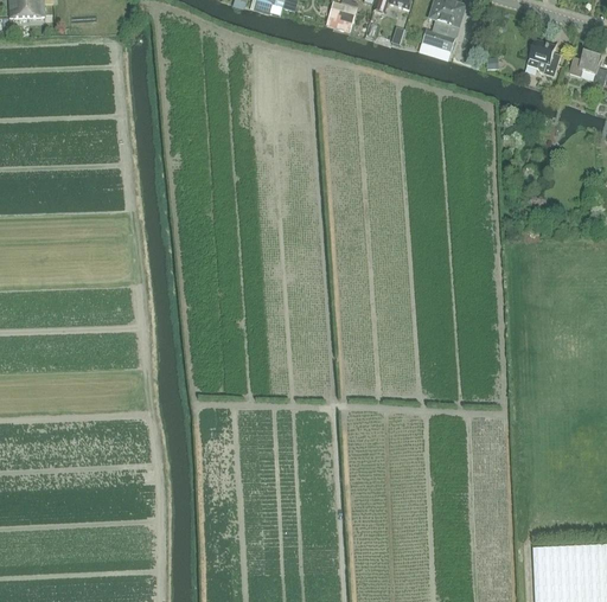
[(8,0),(10,15),(45,14),(44,0),(8,0)]
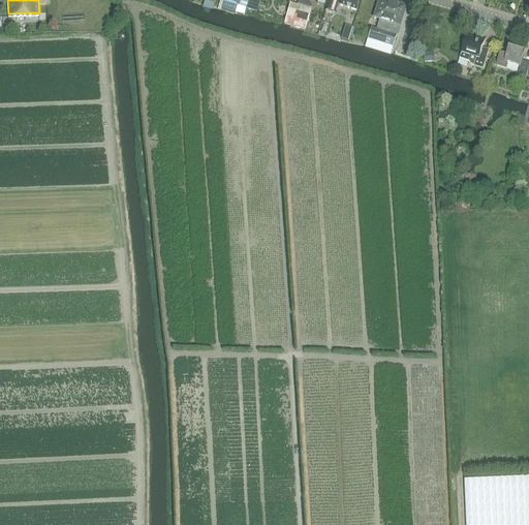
[(220,7),(243,13),(245,4),(246,4),(247,0),(222,0),(220,7)]
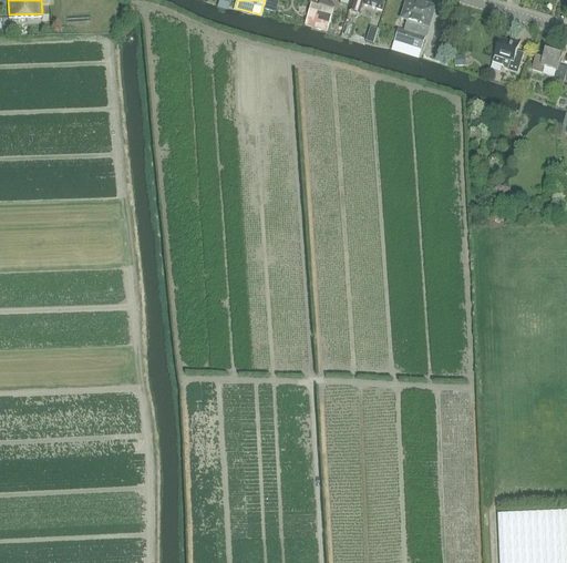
[(289,16),(294,0),(266,0),(265,2),(264,8),(289,16)]
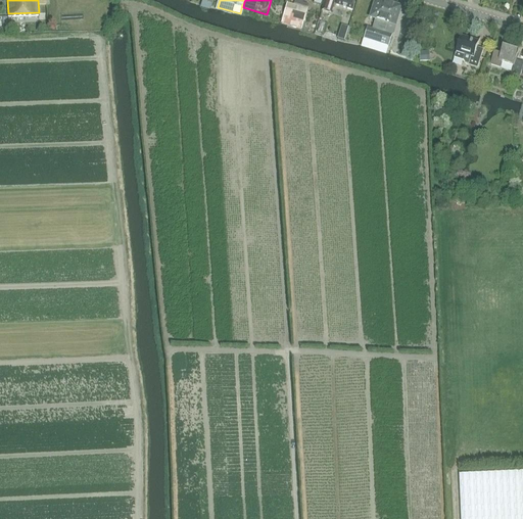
[(287,0),(281,19),(301,25),(307,5),(290,0),(287,0)]
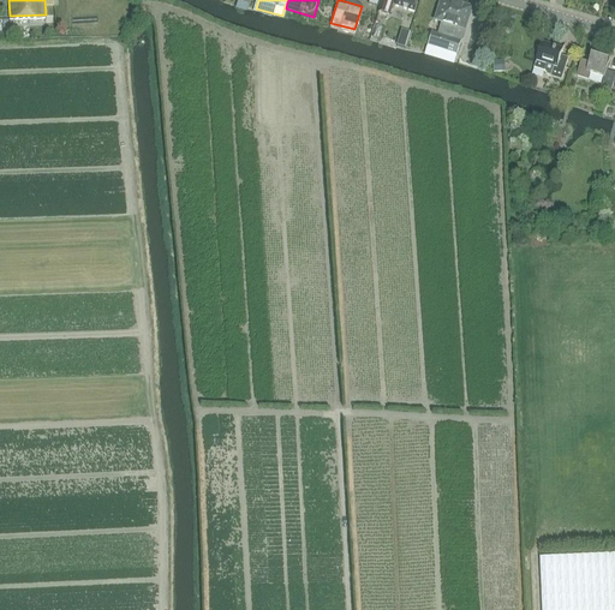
[(381,0),(378,9),(389,12),(393,0),(381,0)]
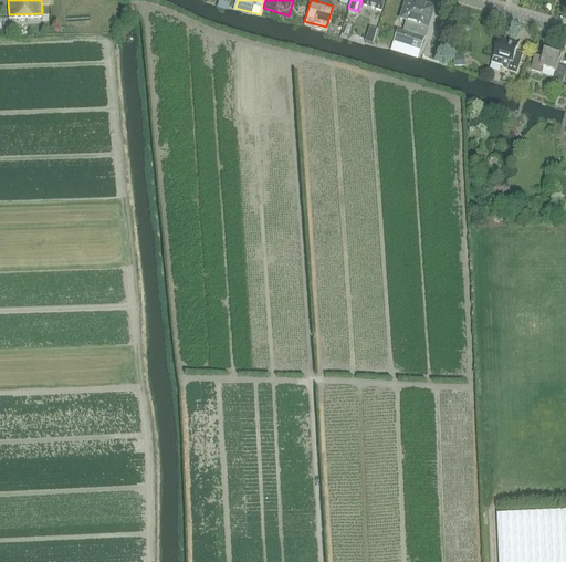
[(428,25),(428,23),(433,3),(422,0),(405,0),(400,14),(411,18),(408,29),(397,25),(392,39),(389,48),(417,56),(420,48),(425,33),(423,33),(426,32),(428,25)]
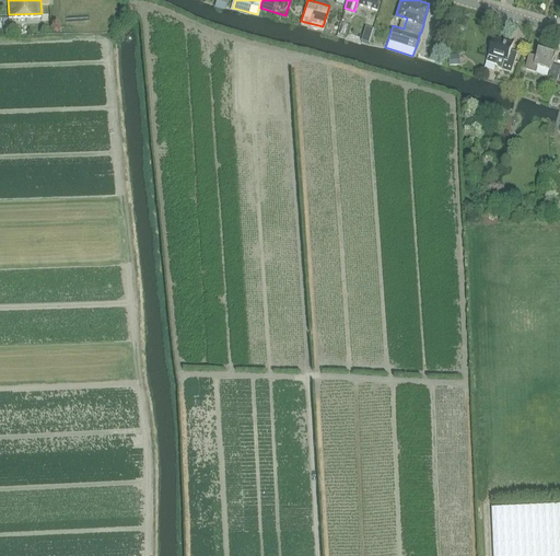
[(516,53),(517,49),(511,47),(513,42),(494,35),(491,44),(488,55),(487,58),(496,61),(497,61),(499,66),(501,66),(511,69),(516,53)]
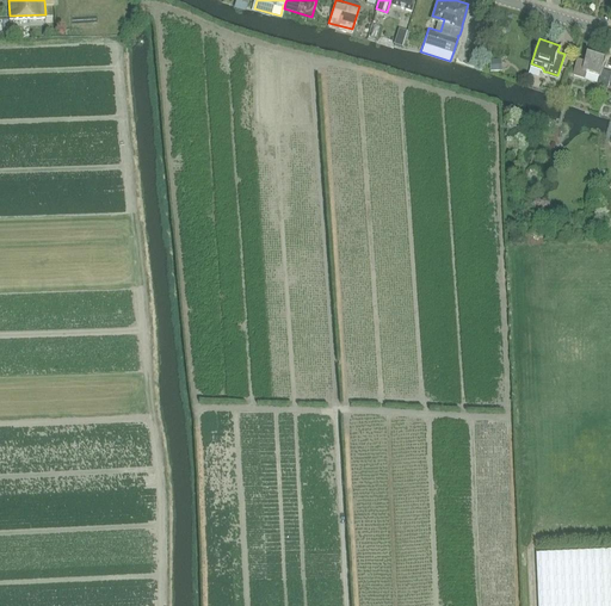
[(456,61),(464,63),(469,42),(461,39),(456,61)]
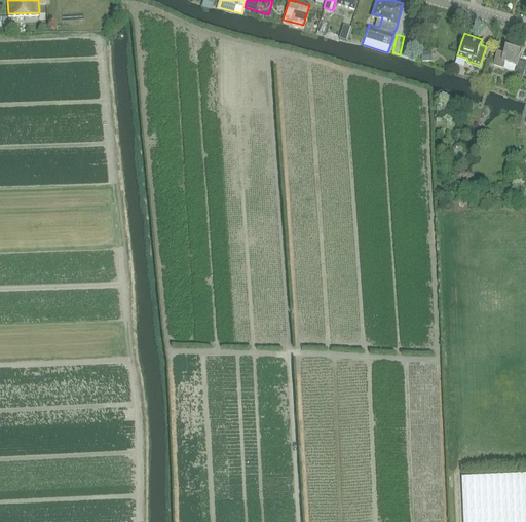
[(508,42),(505,50),(498,47),(493,62),(503,65),(504,60),(517,63),(514,71),(515,71),(514,77),(521,79),(523,74),(525,62),(525,59),(519,57),(523,46),(508,42)]
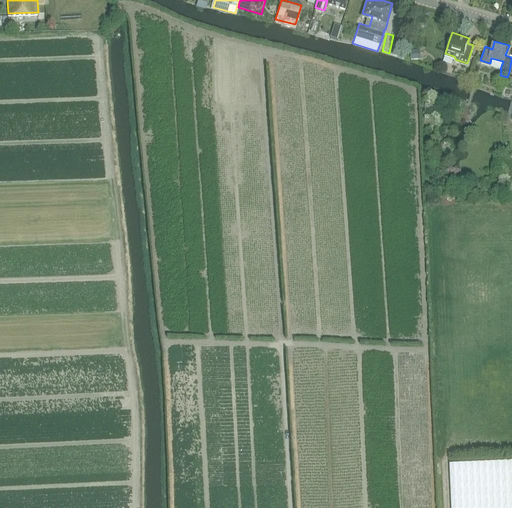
[(511,507),(511,459),(450,462),(451,507),(511,507)]
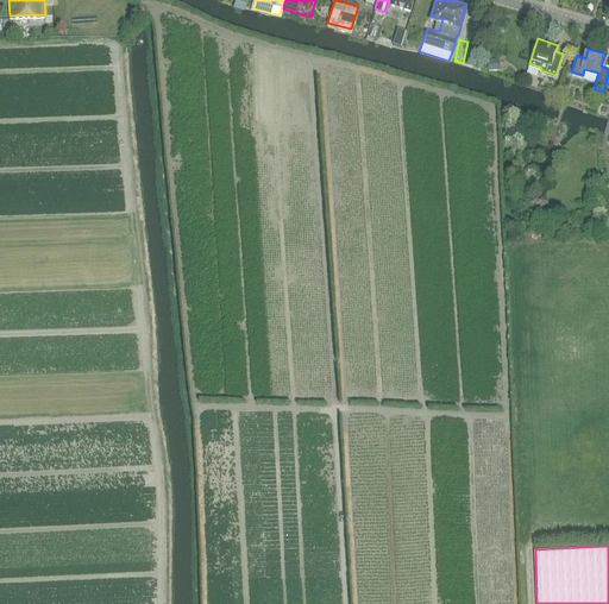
All buildings are outlined.
